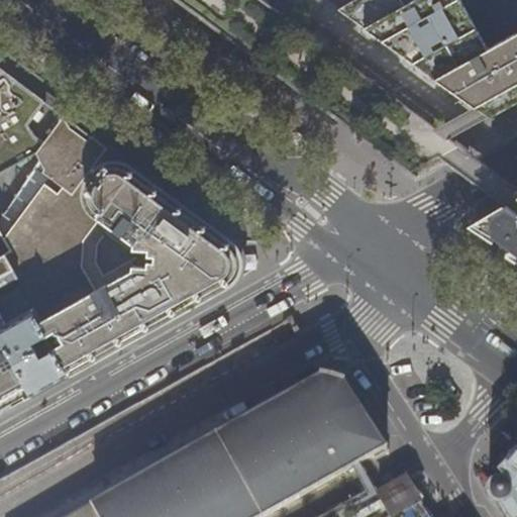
[(516,100),(516,31),(488,47),(460,0),(350,0),(338,8),(474,106),(493,96),(504,90),(512,104),(516,100)]
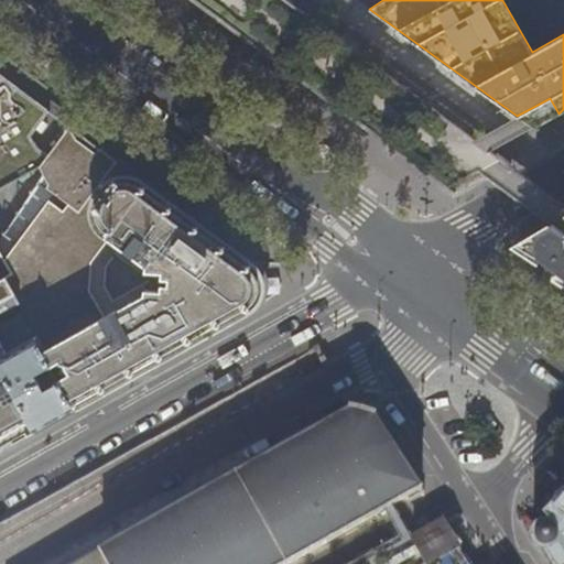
[(0,73),(0,322),(23,311),(24,312),(25,311),(7,277),(13,272),(6,258),(0,247),(0,187),(41,166),(51,185),(49,187),(54,192),(55,192),(80,210),(118,161),(108,153),(101,149),(96,155),(75,140),(73,127),(71,126),(50,155),(32,142),(31,134),(49,109),(22,89),(0,73)]
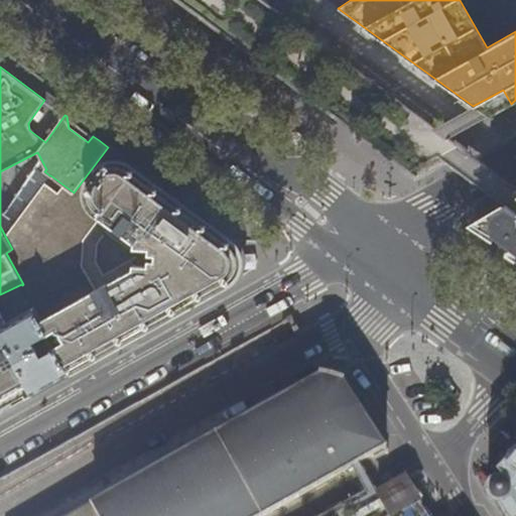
[(123,159),(108,147),(74,192),(50,175),(49,175),(5,236),(12,249),(6,253),(23,284),(22,285),(33,306),(69,373),(86,364),(138,335),(184,308),(237,280),(241,274),(243,267),(244,264),(244,259),(243,255),(240,249),(237,244),(220,231),(208,222),(148,177),(123,159)]
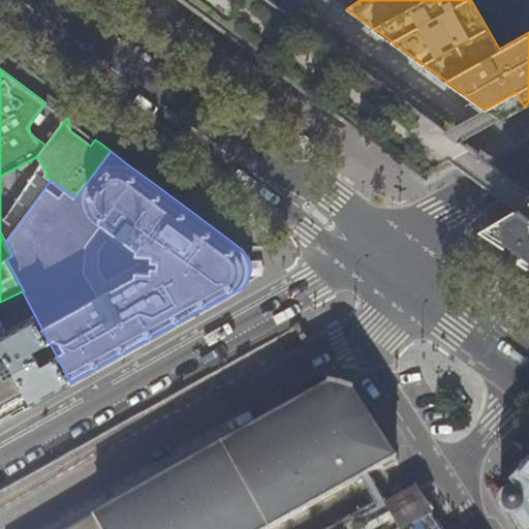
[(528,204),(520,209),(528,215),(528,204)]
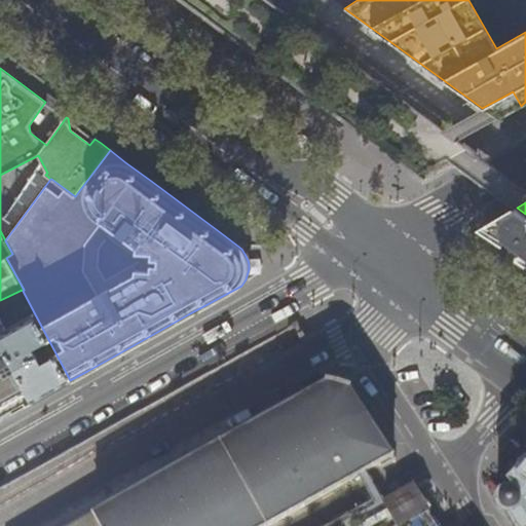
[(525,214),(517,208),(514,210),(503,215),(485,225),(489,228),(525,255),(525,214)]
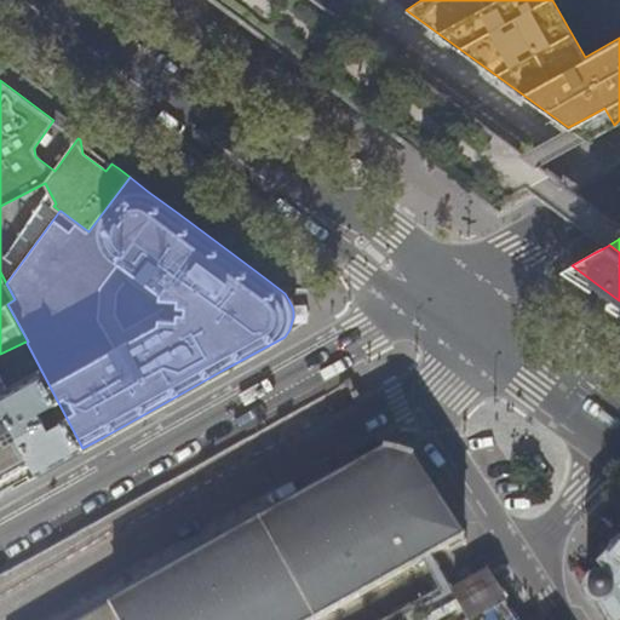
[(82,448),(40,368),(7,386),(0,372),(0,401),(40,472),(58,461),(82,448)]
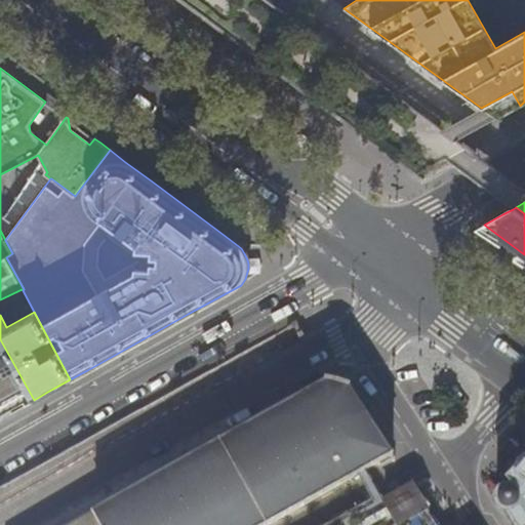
[(0,418),(12,412),(34,400),(0,339),(0,418)]
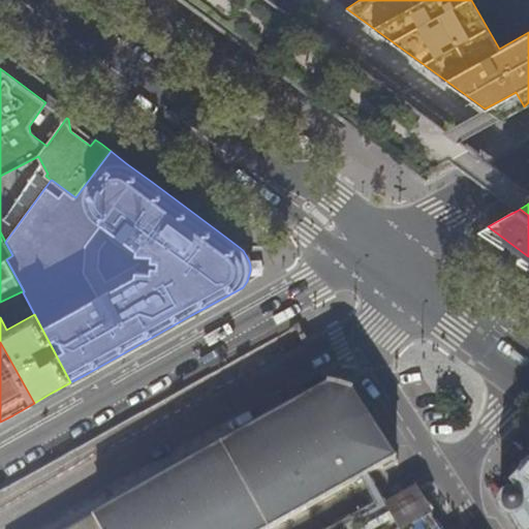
[(74,528),(267,528),(395,457),(368,414),(352,392),(332,385),(74,528)]
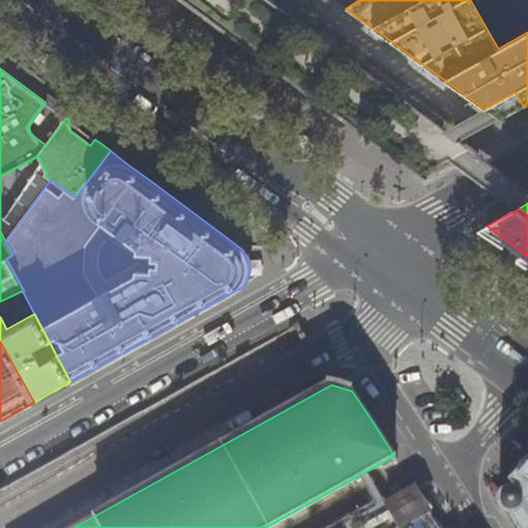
[(0,426),(3,425),(7,422),(10,419),(12,415),(0,421),(0,426)]
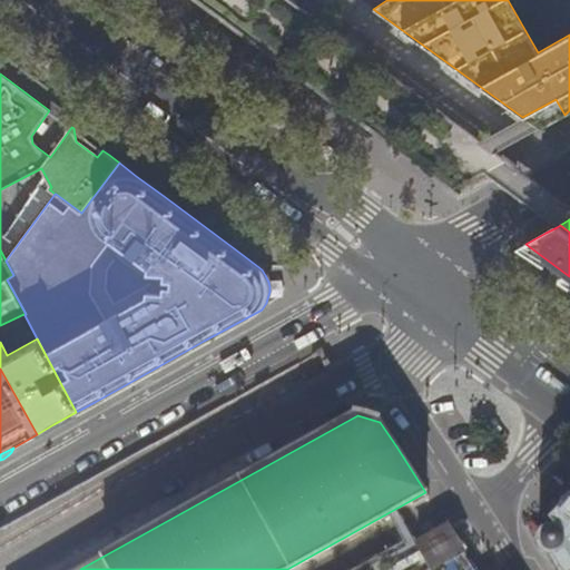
[(569,569),(569,514),(539,543),(556,569),(569,569)]
